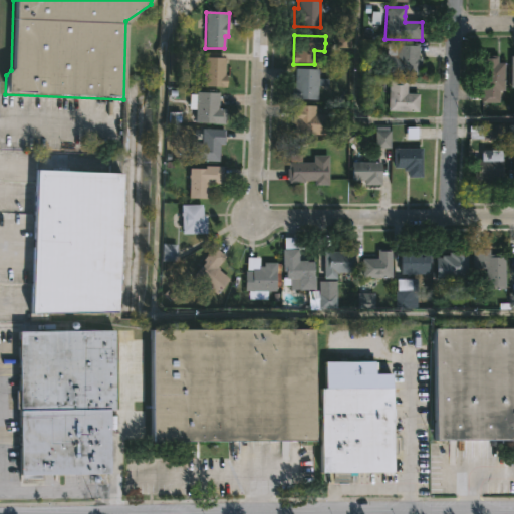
[(418,56),(418,58),(420,58),(420,70),(418,70),(417,77),(384,76),(386,57),(396,58),(396,43),(419,44),(418,56)]
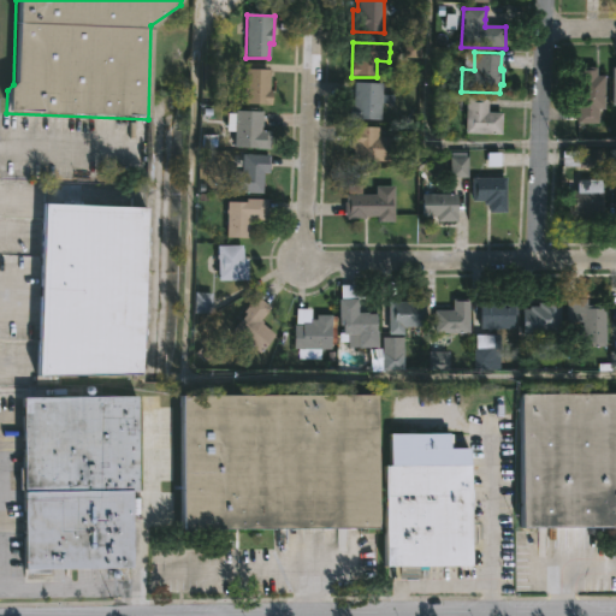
[(604,93),(603,124),(576,123),(578,84),(570,84),(570,67),(597,69),(597,77),(604,77),(604,93)]
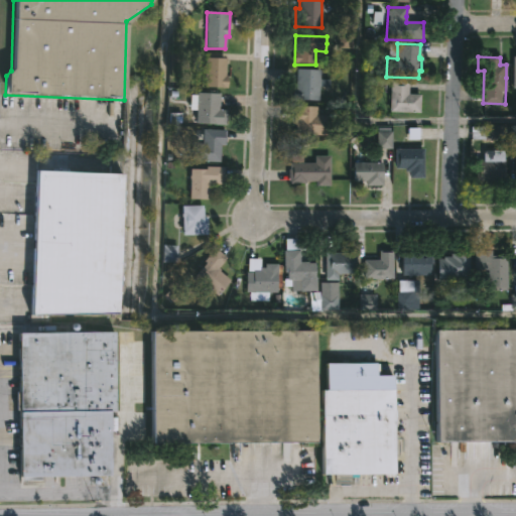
[(225,88),(205,88),(205,59),(225,59),(225,88)]
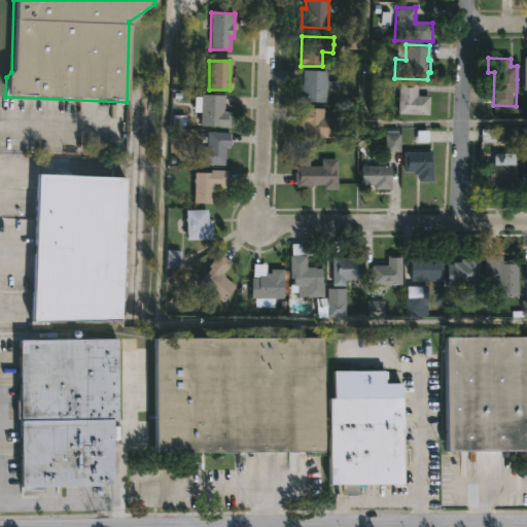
[(326,76),(325,104),(297,103),(297,91),(301,91),(301,84),(302,84),(303,72),(326,72),(326,76)]
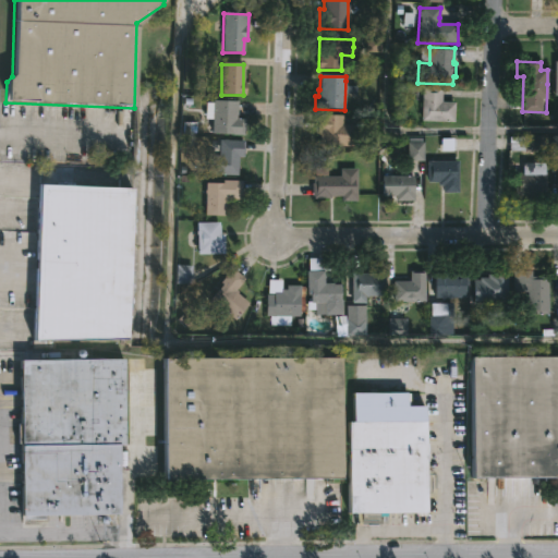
[(455,104),(453,123),(421,122),(422,87),(441,88),(440,102),(455,104)]
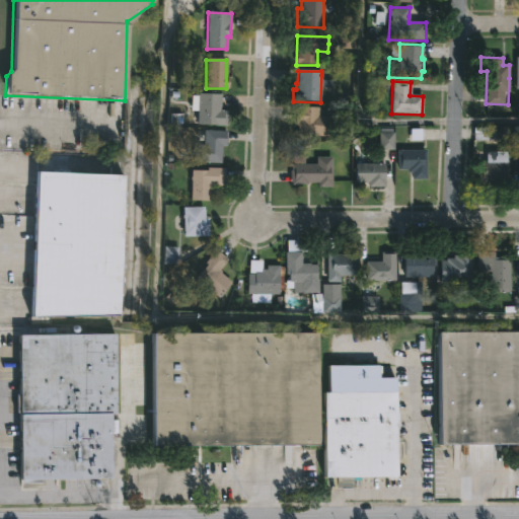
[(221,96),(219,110),(227,110),(227,126),(197,125),(198,106),(191,106),(191,96),(198,96),(198,94),(221,96)]
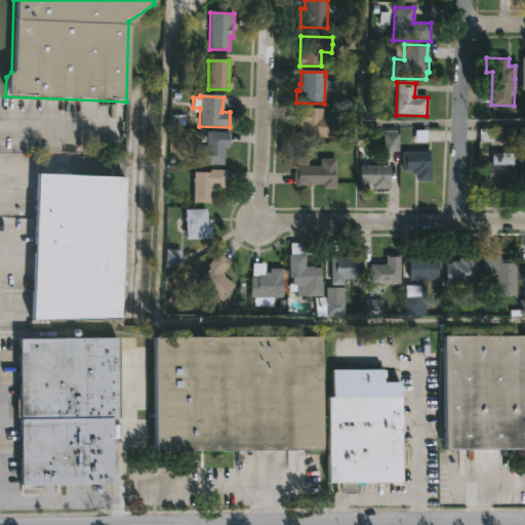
[(322,109),(322,118),(333,118),(333,137),(300,137),(300,128),(295,128),(295,109),(322,109)]
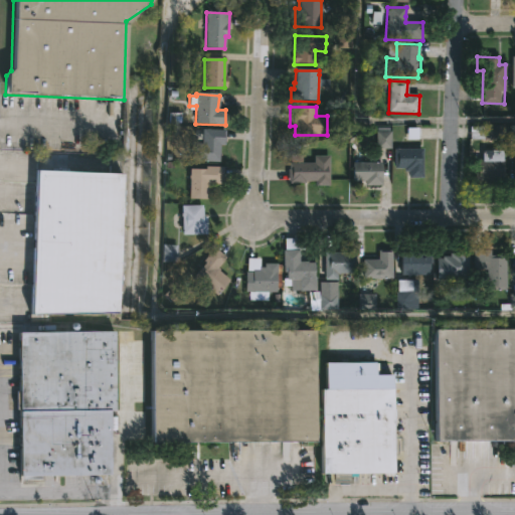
[(501,127),(501,141),(471,140),(471,126),(501,127)]
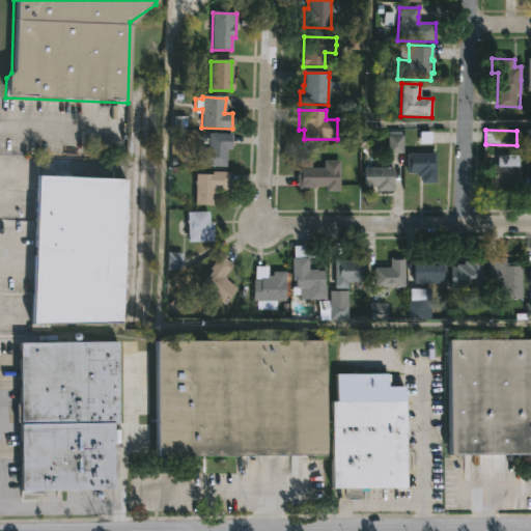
[(436,132),(418,132),(418,146),(436,146),(436,132)]
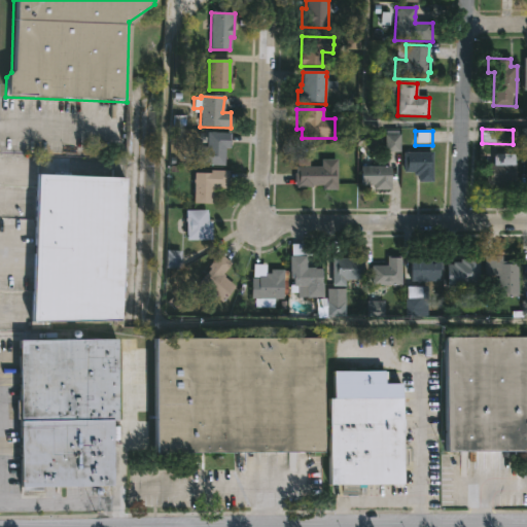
[(223,167),(197,167),(198,147),(206,147),(206,133),(230,133),(230,149),(224,149),(223,167)]
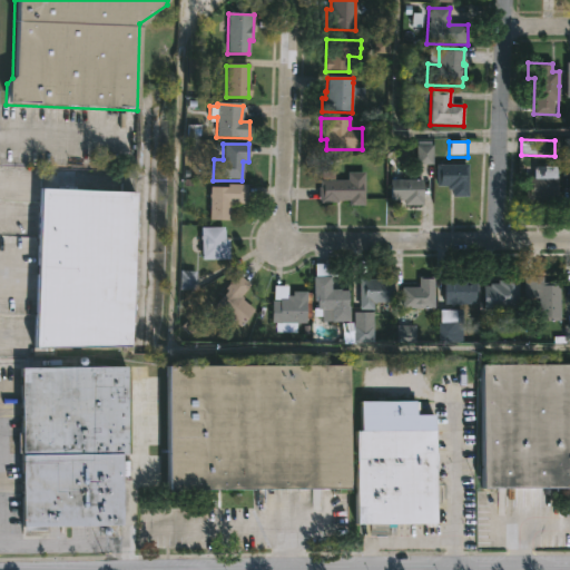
[(418,148),(418,165),(432,165),(432,148),(418,148)]
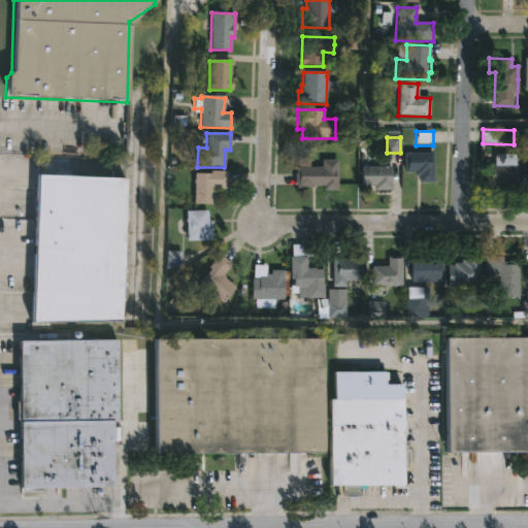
[(433,153),(433,184),(419,184),(419,176),(415,176),(415,173),(404,173),(404,154),(433,153)]
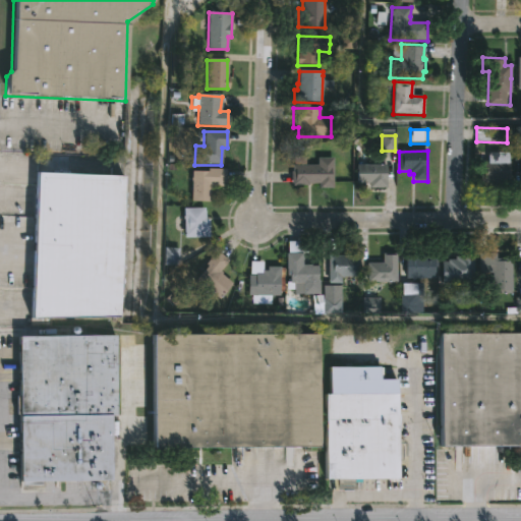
[(508,154),(508,162),(513,162),(513,168),(510,168),(510,183),(483,183),(483,162),(487,162),(487,154),(508,154)]
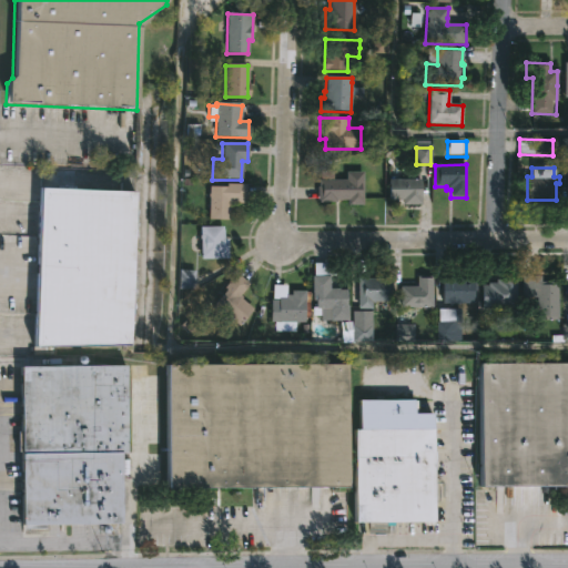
[(363,173),(363,206),(347,206),(347,201),(336,201),(336,203),(316,203),(316,188),(317,188),(317,181),(320,181),(320,174),(332,174),(332,181),(345,181),(345,173),(363,173)]
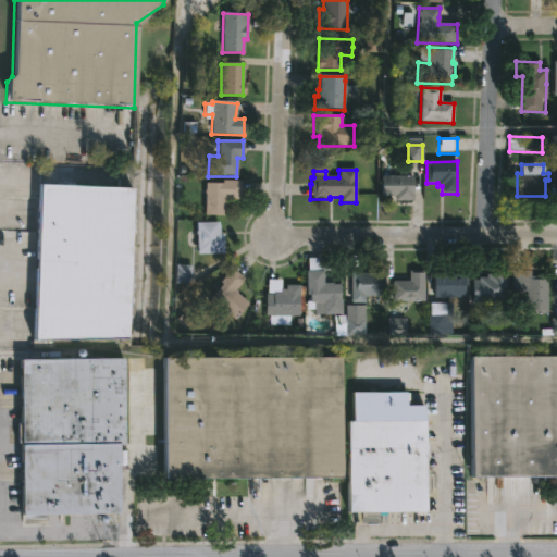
[(412,176),(413,201),(395,201),(395,197),(381,197),(381,176),(412,176)]
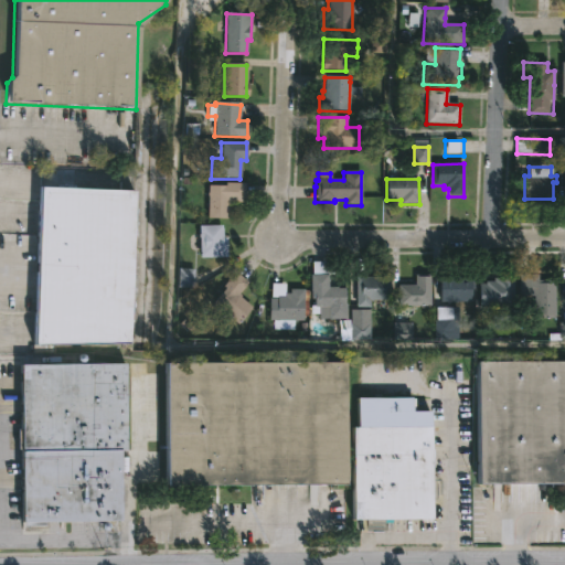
[(245,185),(244,203),(228,203),(228,216),(206,216),(208,185),(225,187),(225,183),(245,184),(245,185)]
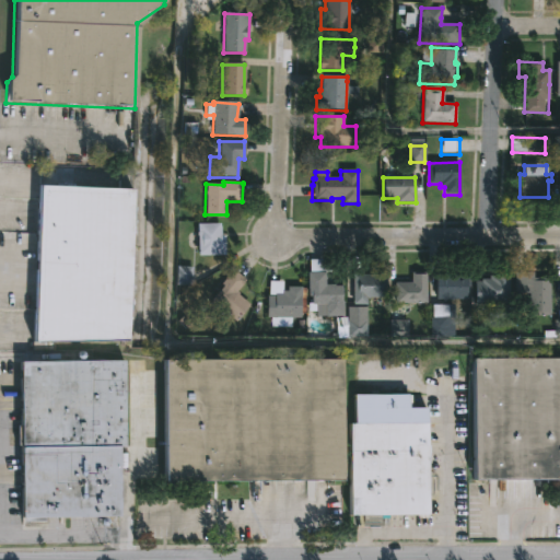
[(41,339),(32,340),(38,187),(131,191),(126,337),(41,339)]
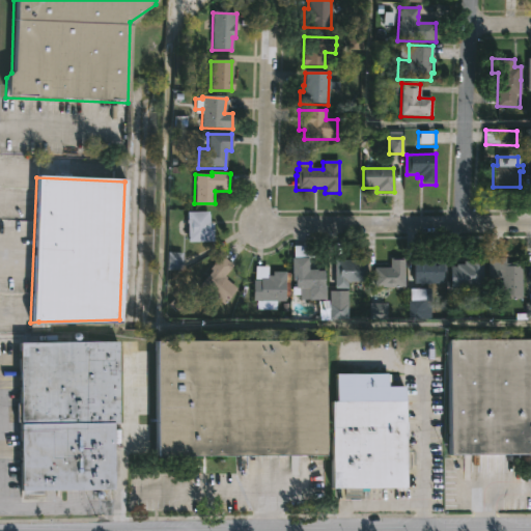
[(211,223),(215,223),(215,242),(190,243),(189,212),(211,212),(211,223)]
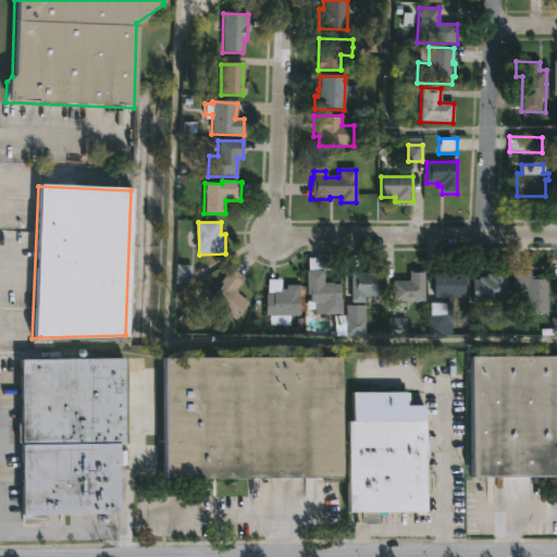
[(322,257),(323,282),(341,283),(341,300),(343,300),(343,313),(316,313),(316,309),(307,309),(307,300),(311,300),(311,289),(307,289),(308,257),(322,257)]
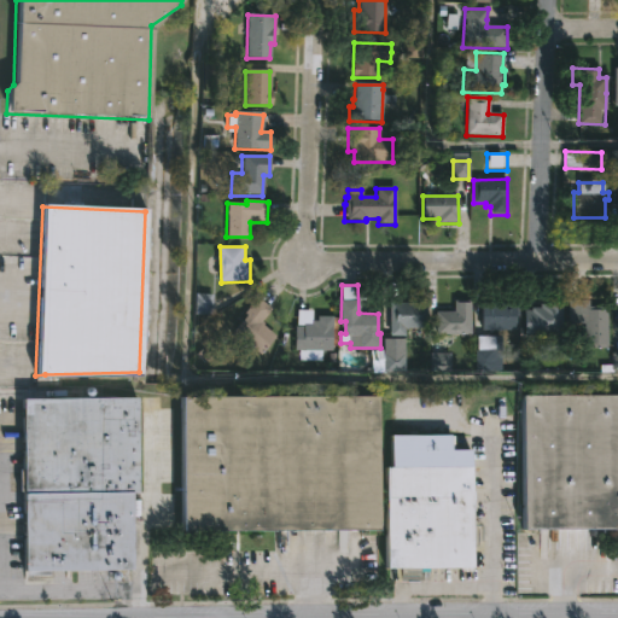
[(213,314),(213,315),(200,315),(200,321),(193,320),(193,292),(213,292),(213,314)]
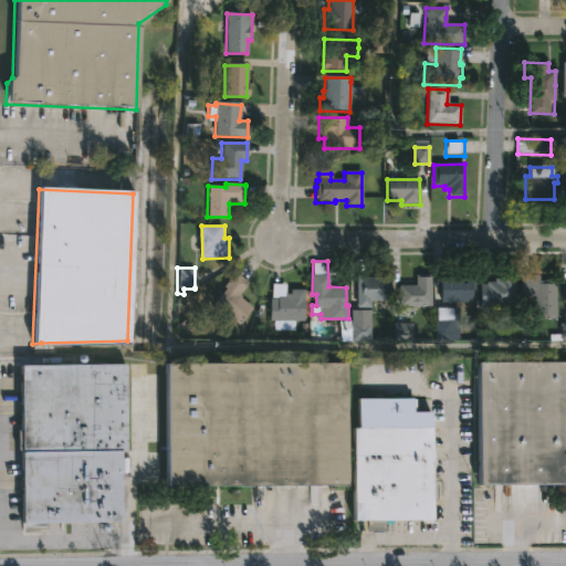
[(249,282),(239,294),(254,306),(240,324),(213,302),(219,295),(213,291),(220,282),(223,285),(236,271),(249,282)]
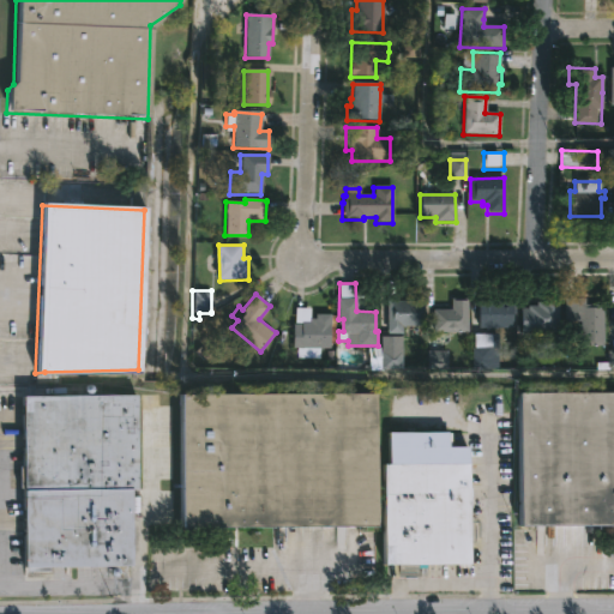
[(558,331),(521,331),(521,307),(528,307),(528,305),(536,305),(536,301),(542,301),(542,296),(558,296),(558,331)]
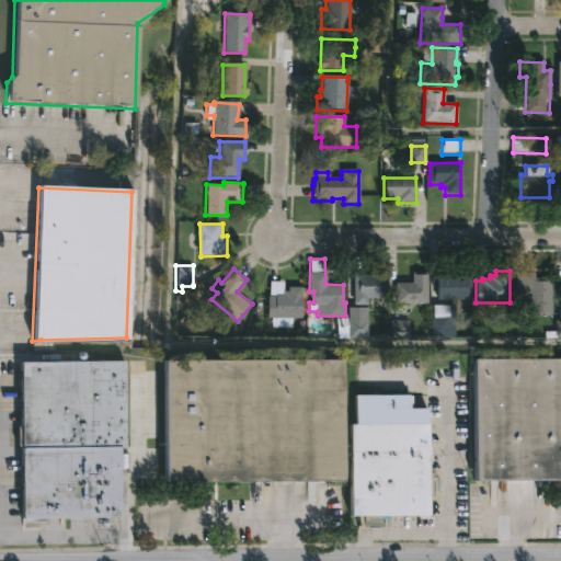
[(535,273),(535,277),(551,277),(551,316),(529,316),(529,293),(515,293),(515,271),(535,271),(535,273)]
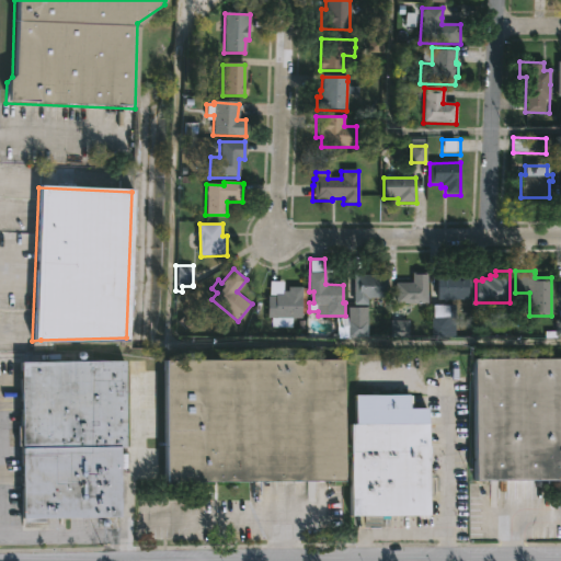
[(361,304),(354,304),(354,274),(374,274),(374,272),(382,272),(382,297),(366,297),(366,304),(361,304)]
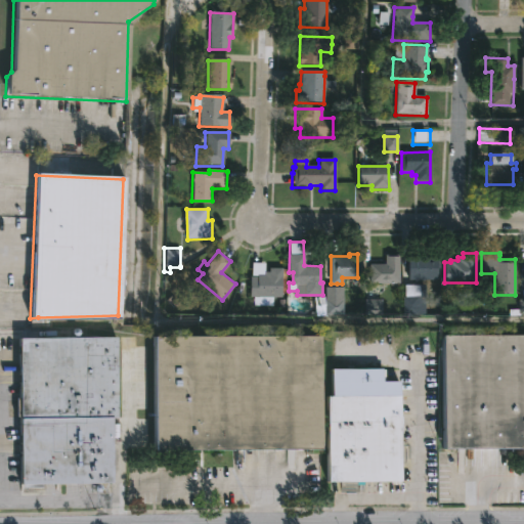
[(387,282),(369,282),(369,263),(385,263),(385,254),(399,254),(399,282),(387,282)]
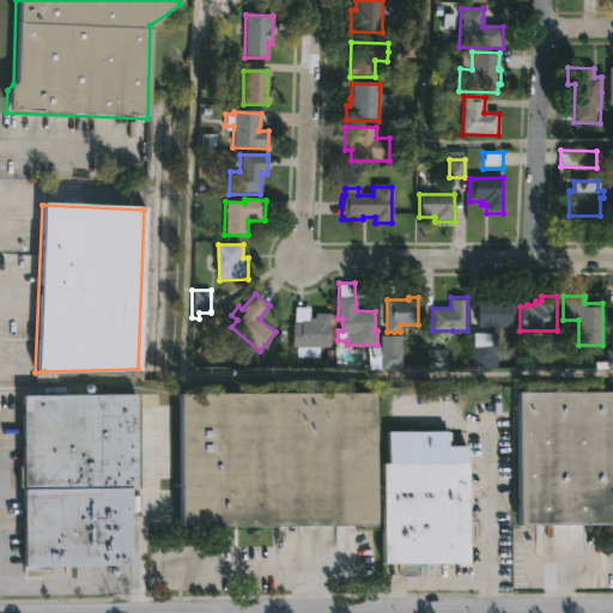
[(493,298),(493,299),(511,299),(513,326),(478,327),(478,298),(493,298)]
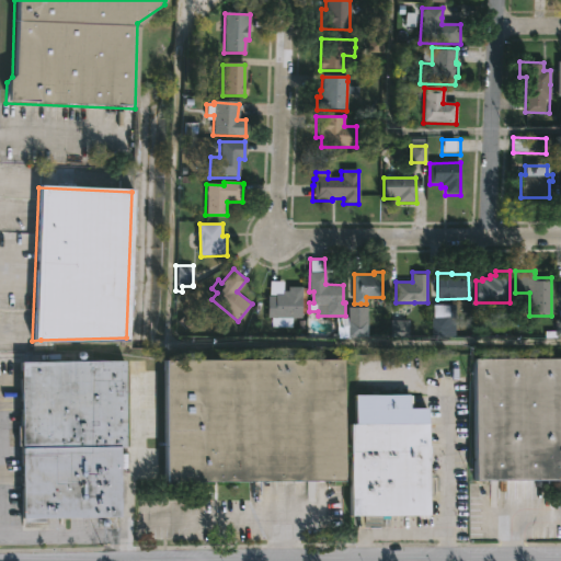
[(284,281),(284,289),(289,289),(289,286),(304,286),(304,288),(306,288),(306,299),(304,299),(304,304),(307,304),(307,315),(302,316),(302,318),(293,318),(293,327),(273,327),(273,317),(268,317),(270,281),(284,281)]
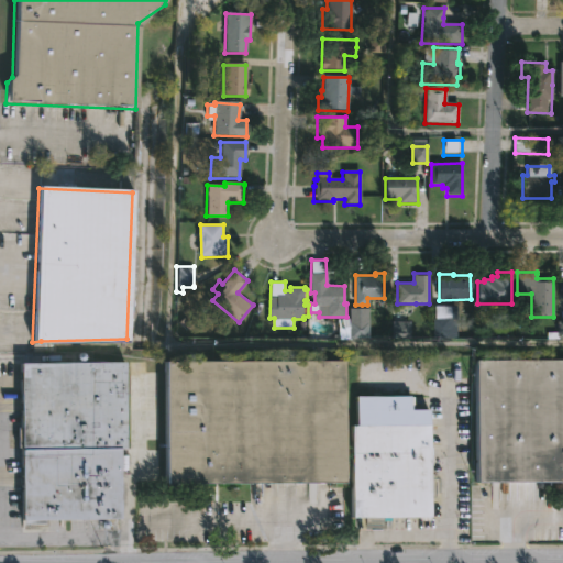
[(449,306),(448,318),(457,318),(457,332),(450,332),(450,338),(432,338),(433,306),(449,306)]
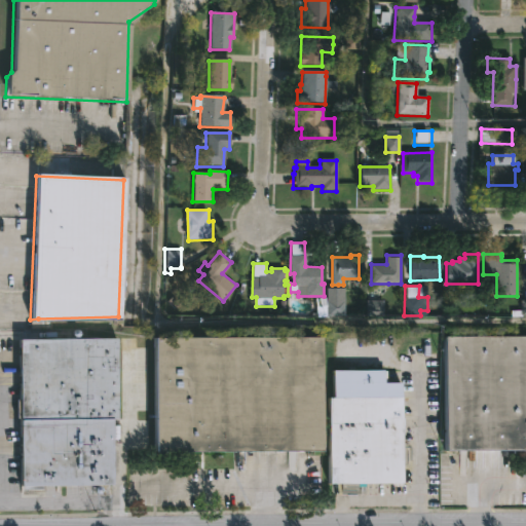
[(525,456),(523,456),(523,449),(440,450),(440,336),(525,335),(525,456)]
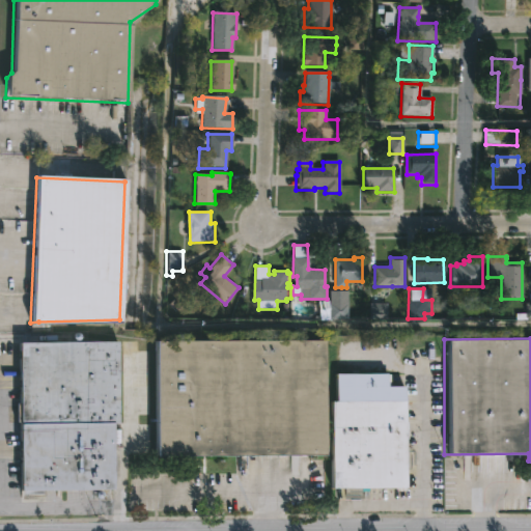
[(194,457),(146,457),(146,342),(315,342),(315,457),(194,457)]
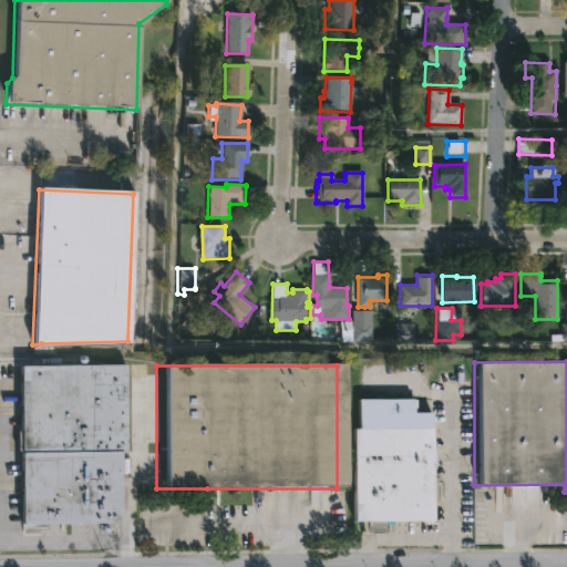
[(50,525),(50,529),(30,529),(30,527),(28,527),(26,368),(131,368),(131,454),(126,454),(126,522),(50,525)]
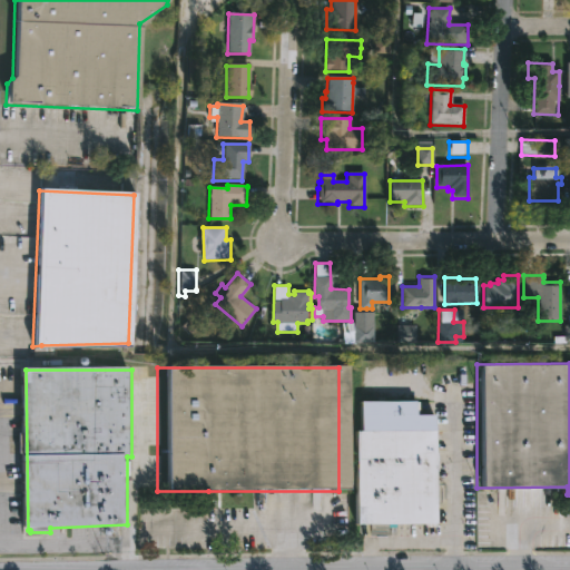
[(416,400),(416,401),(419,401),(419,410),(415,410),(415,414),(435,413),(436,522),(356,522),(356,430),(361,430),(361,400),(416,400)]
